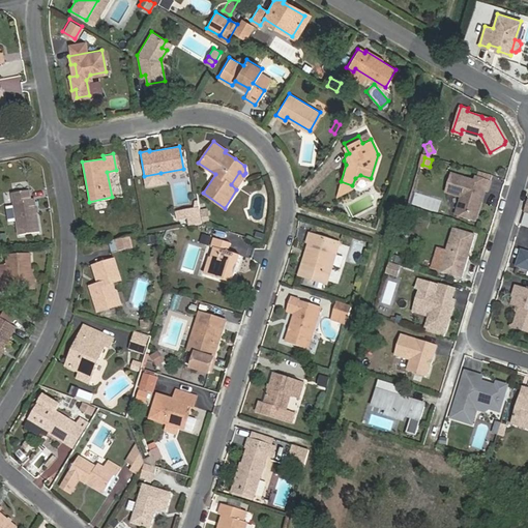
[(160,173),(144,176),(146,184),(163,181),(160,173)]
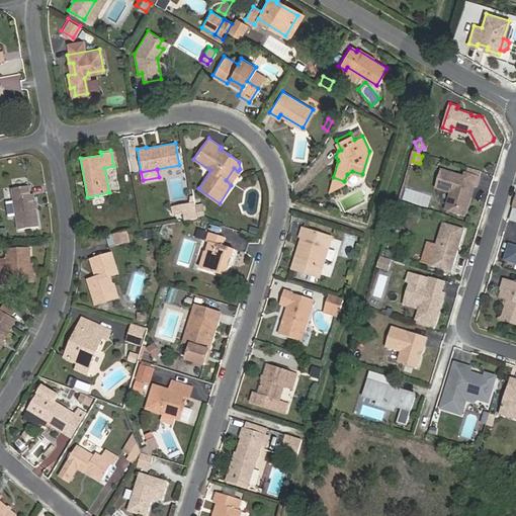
[(465,176),(442,169),(437,186),(452,191),(446,209),(464,216),(475,185),(477,185),(480,175),(466,172),(465,176)]
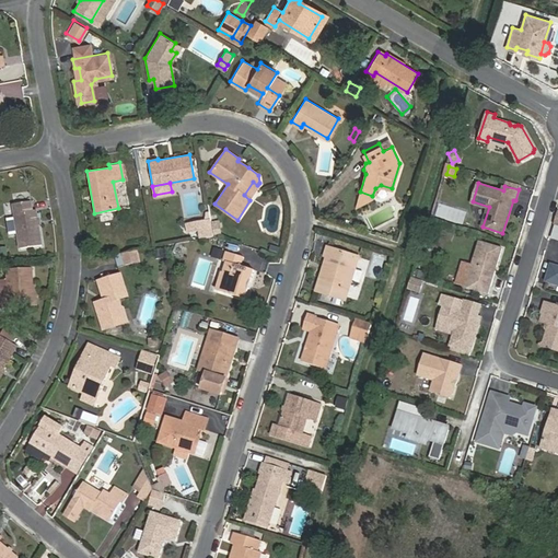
[(31,209),(30,199),(11,202),(19,247),(41,244),(34,208),(31,209)]
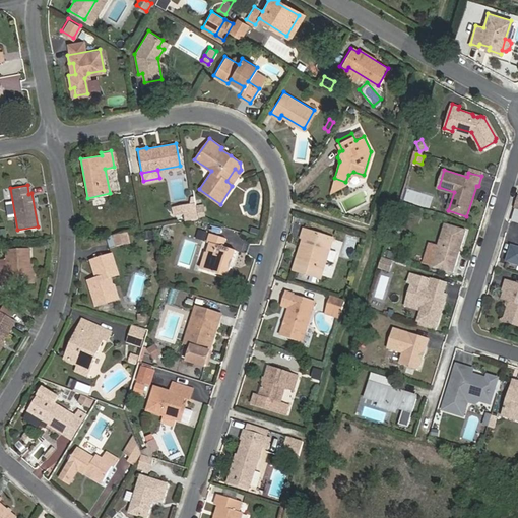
[(194,203),(173,206),(174,214),(183,212),(184,219),(197,217),(194,203)]
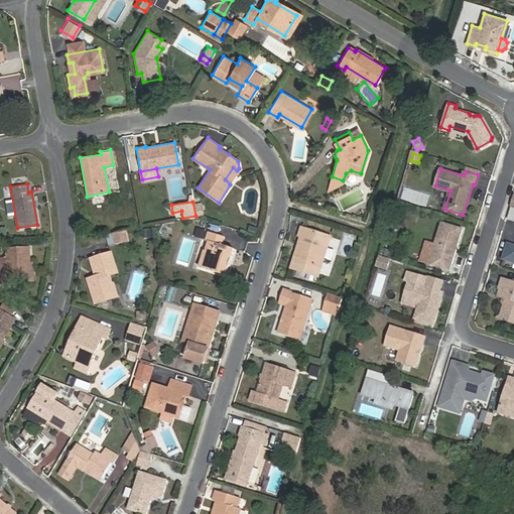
[(513,207),(509,206),(505,218),(513,221),(513,207)]
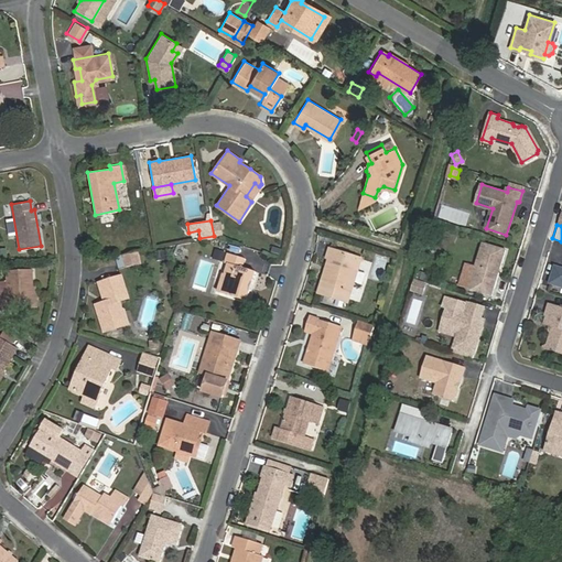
[(127,242),(129,250),(147,246),(146,238),(127,242)]
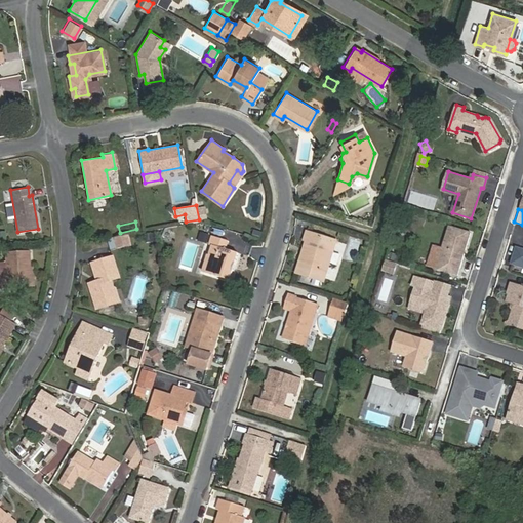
[(469,231),(448,225),(441,246),(432,243),(429,256),(437,258),(435,267),(435,268),(456,274),(469,231)]
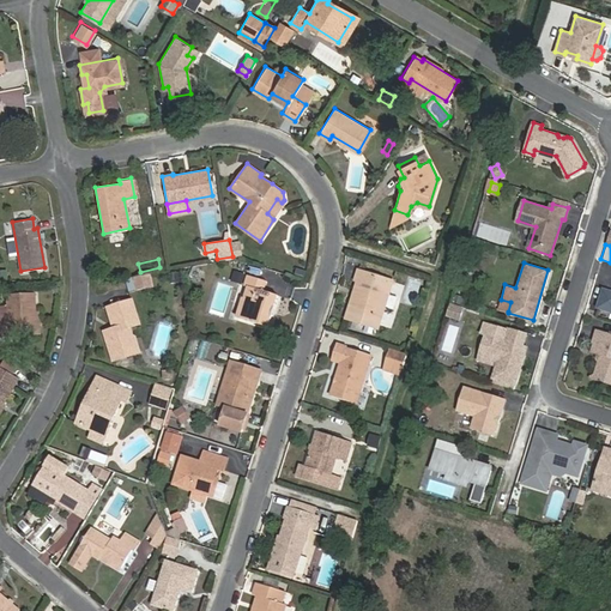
[(393,308),(397,297),(387,294),(392,279),(356,268),(354,278),(356,279),(344,316),(376,326),(380,315),(374,313),(377,303),(393,308)]
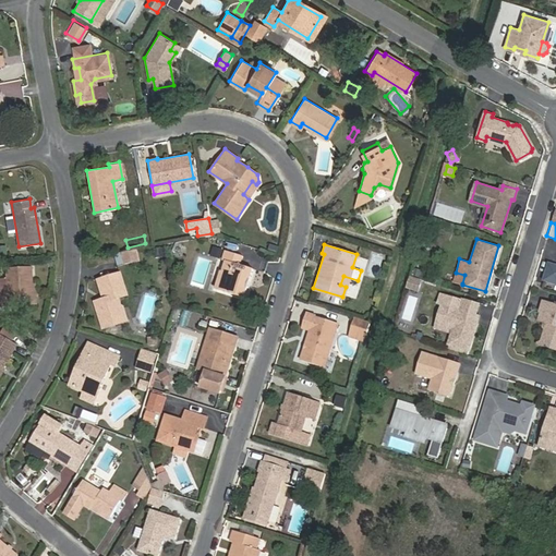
[(208,254),(217,257),(219,248),(212,245),(208,254)]
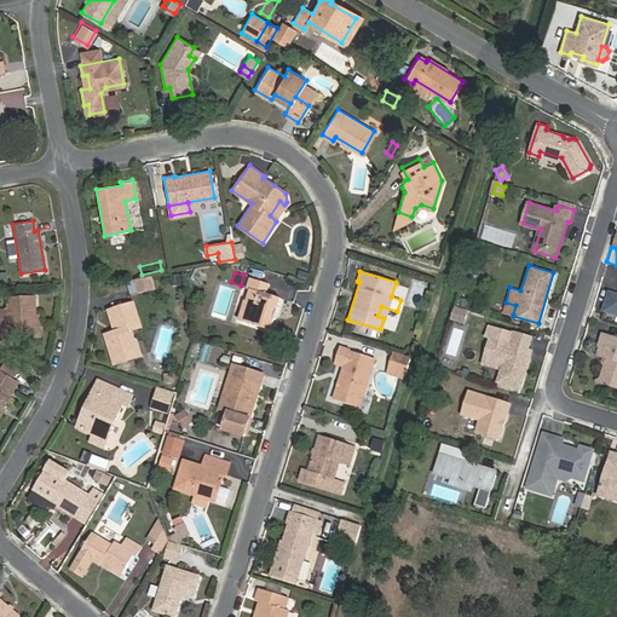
[(153,287),(150,275),(133,278),(136,290),(153,287)]
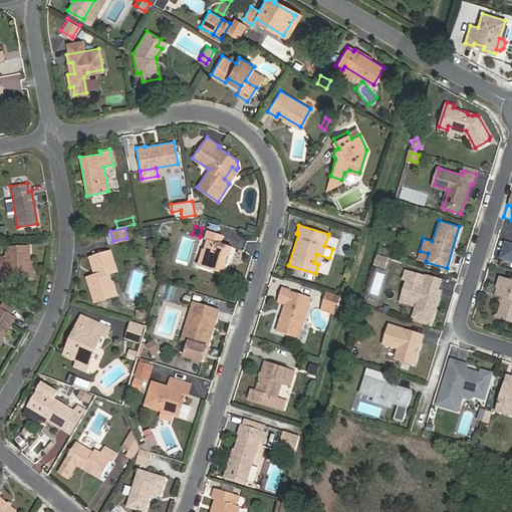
[(202,248),(197,265),(223,273),(232,246),(220,243),(222,235),(207,229),(204,238),(206,239),(203,248),(202,248)]
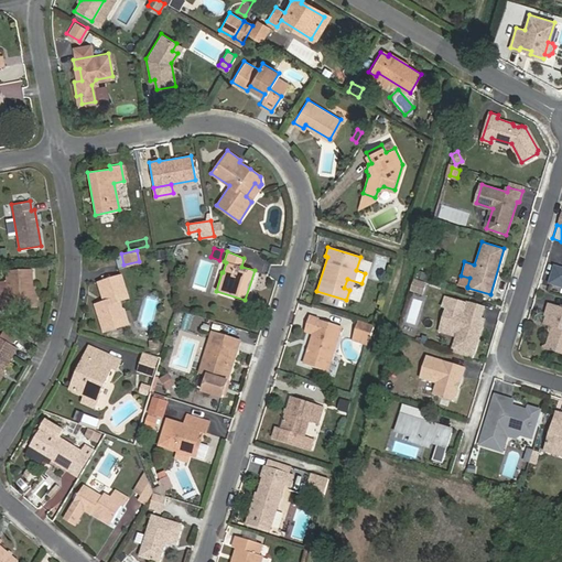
[(8,301),(32,300),(30,268),(6,269),(7,290),(0,291),(0,306),(8,306),(8,301)]
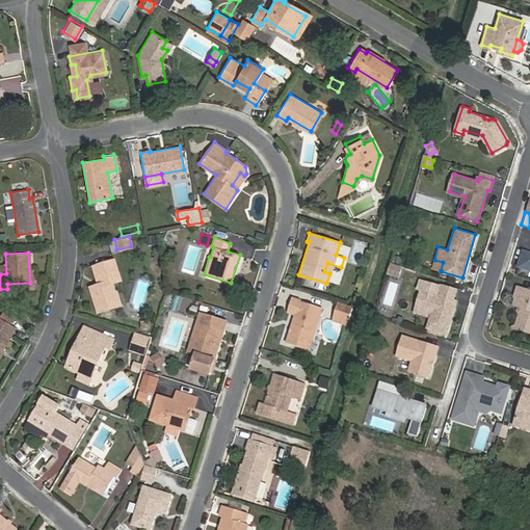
[(529,254),(524,253),(519,267),(529,270),(529,254)]
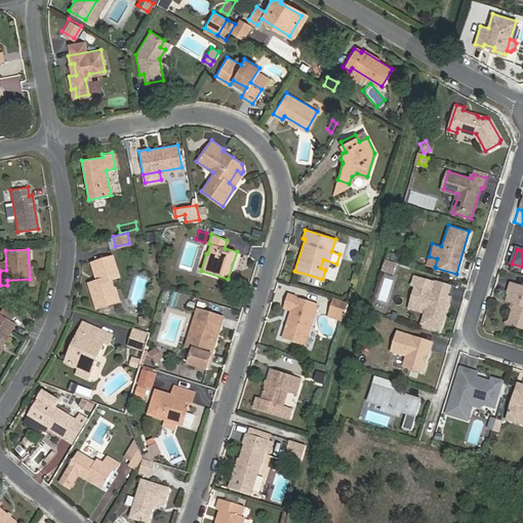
[(87,283),(95,308),(116,300),(110,279),(118,276),(112,255),(90,262),(96,280),(87,283)]
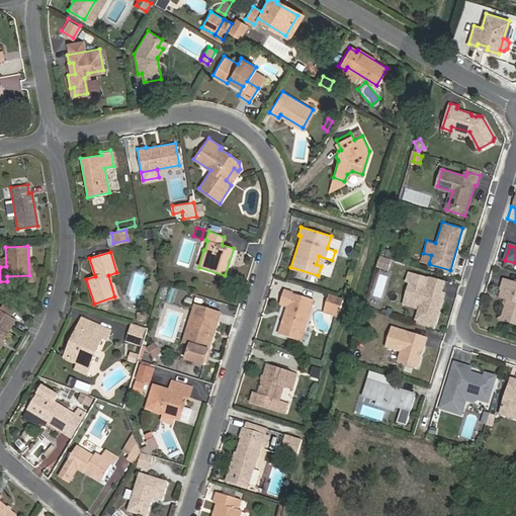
[(423,253),(420,260),(429,263),(431,255),(423,253)]
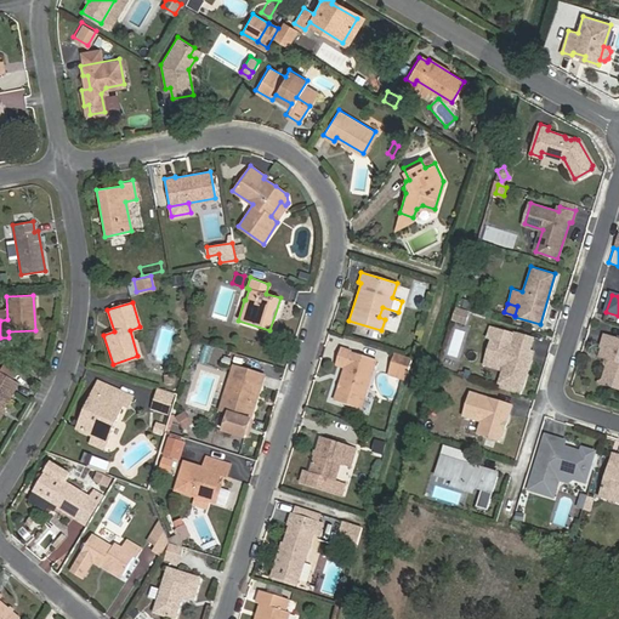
[(448,321),(463,323),(465,310),(452,306),(448,321)]
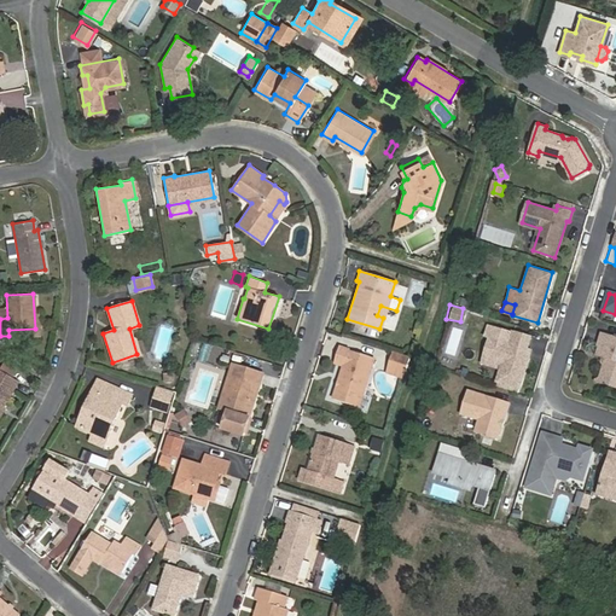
[(507,341),(489,335),(483,353),(498,356),(503,359),(497,378),(518,385),(528,354),(524,353),(529,335),(511,330),(507,341)]
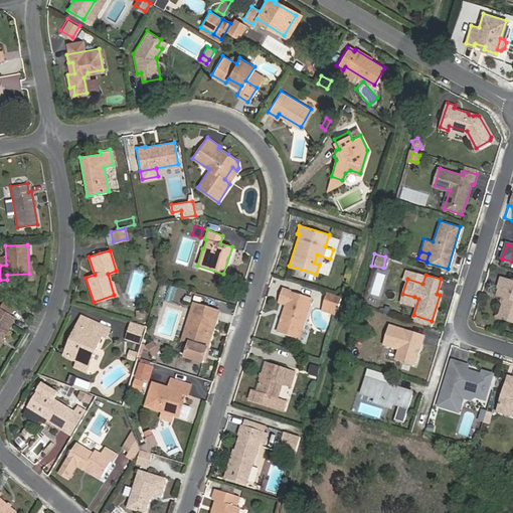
[(504,296),(498,316),(512,320),(512,280),(500,276),(497,286),(499,286),(497,293),(504,296)]
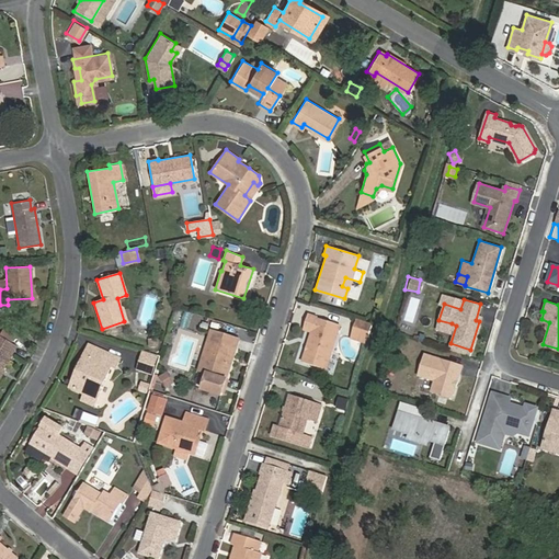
[(310,330),(300,361),(324,367),(339,323),(307,314),(303,328),(310,330)]
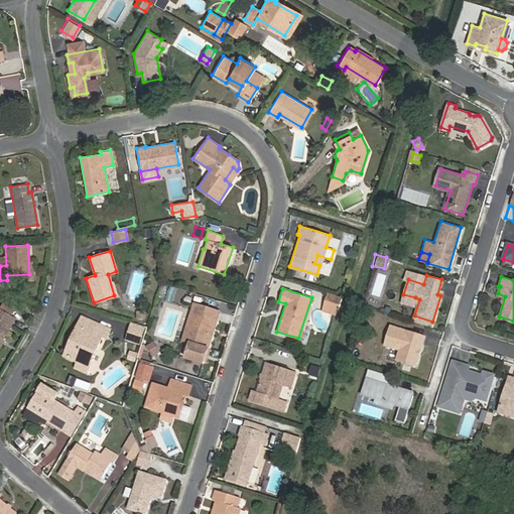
[(324,306),(338,310),(342,298),(328,293),(324,306)]
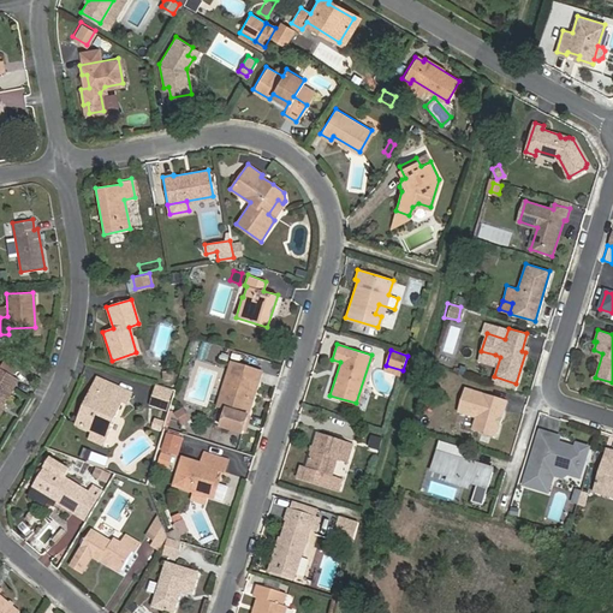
[(493,363),(495,355),(481,351),(478,358),(493,363)]
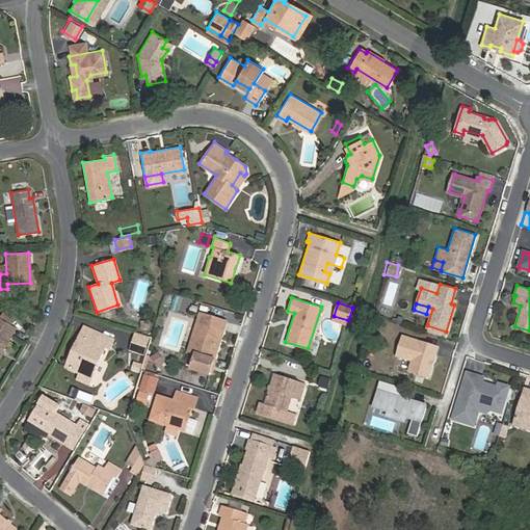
[(199,312),(189,341),(195,343),(188,367),(208,373),(217,343),(215,342),(218,329),(221,330),(224,320),(199,312)]
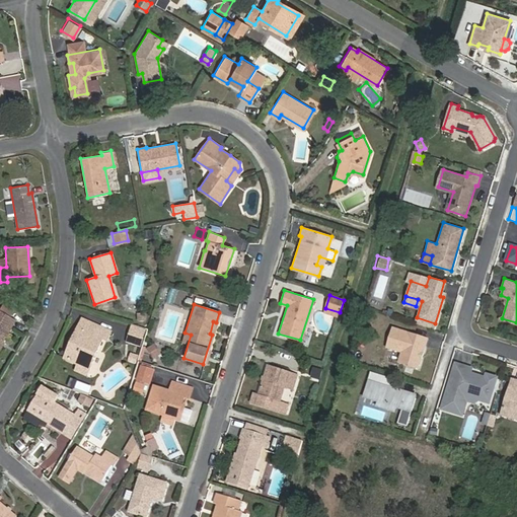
[(0,345),(14,318),(0,309),(0,345)]
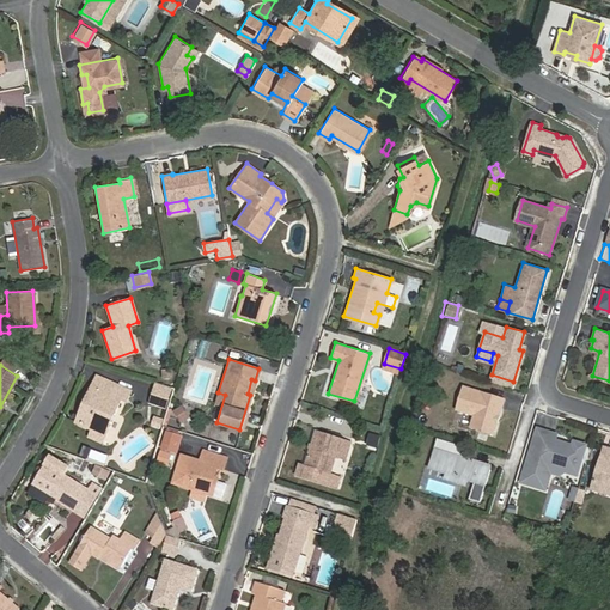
[(89,403),(80,424),(91,428),(103,433),(120,396),(123,398),(128,389),(101,378),(96,389),(91,386),(84,401),(89,403)]
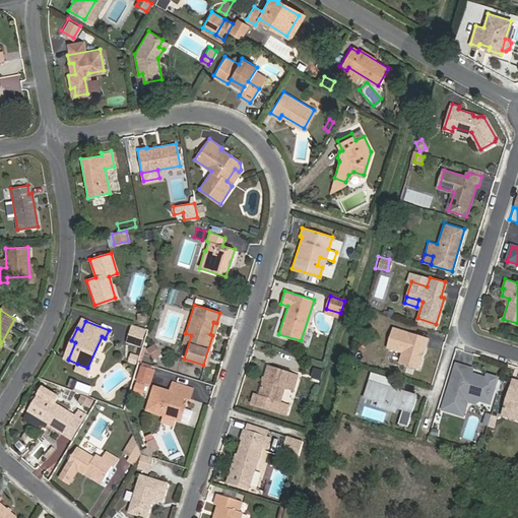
[(129,332),(142,337),(144,329),(131,325),(129,332)]
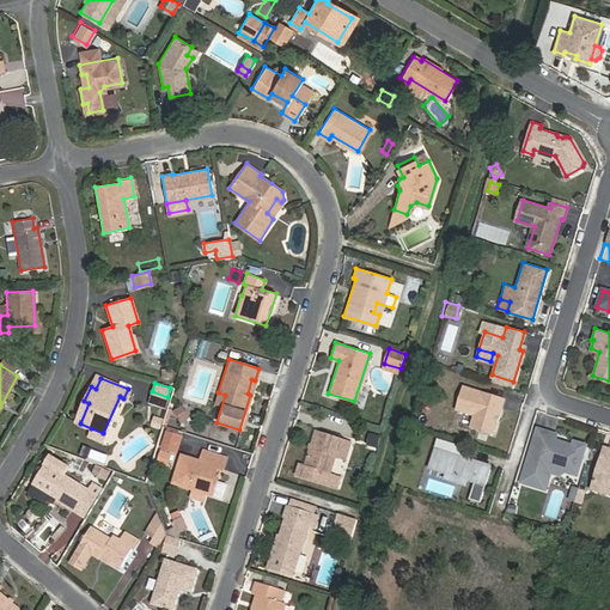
[(504,397),(463,385),(456,408),(474,414),(470,426),(493,432),(504,397)]
